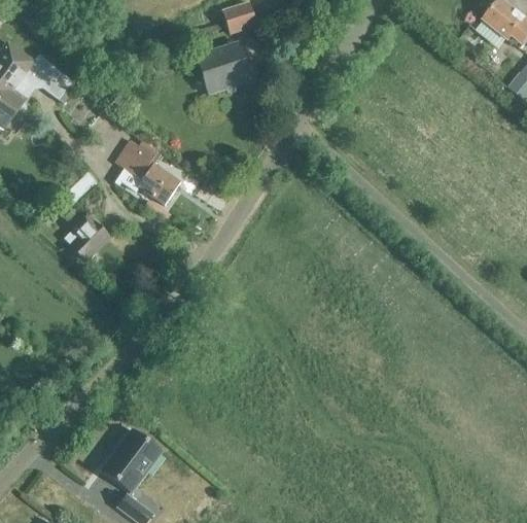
[(512,35),(523,44),(526,39),(526,20),(501,0),(499,0),(484,19),(508,38),(512,35)]
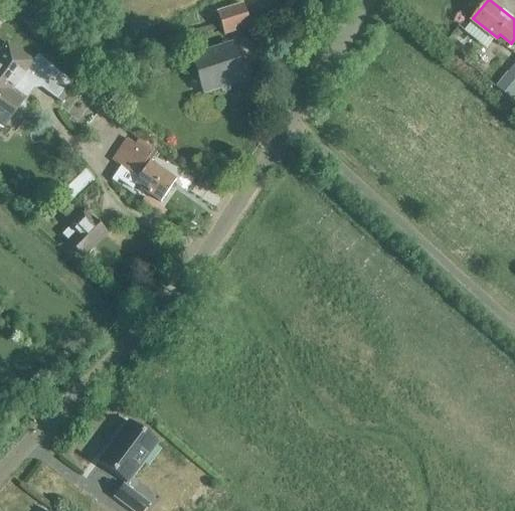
[(191,53),(204,91),(245,76),(232,39),(191,53)]
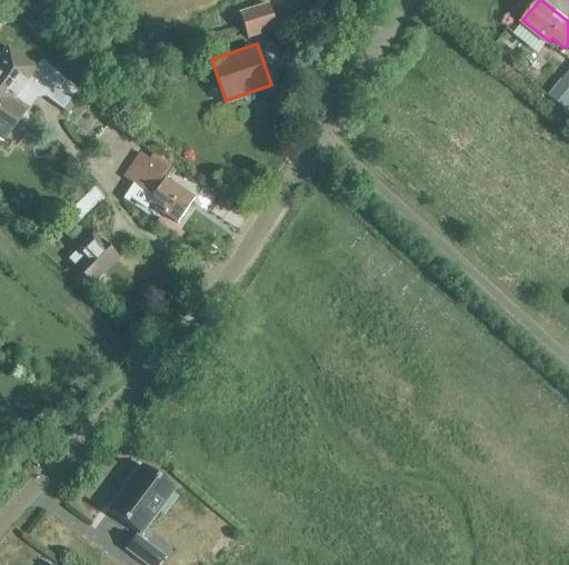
[(41,57),(31,70),(1,46),(0,47),(0,130),(13,114),(21,118),(29,117),(27,110),(37,96),(46,95),(68,111),(82,91),(41,57)]
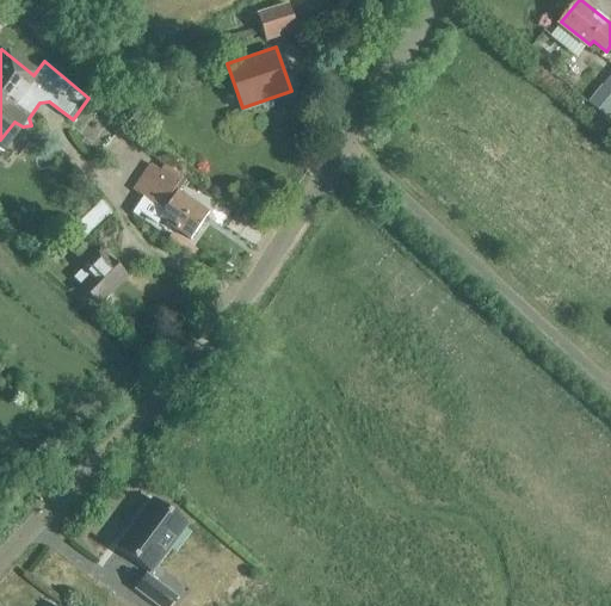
[(162,162),(160,167),(149,160),(133,186),(162,209),(160,212),(190,235),(210,208),(180,186),(186,178),(162,162)]
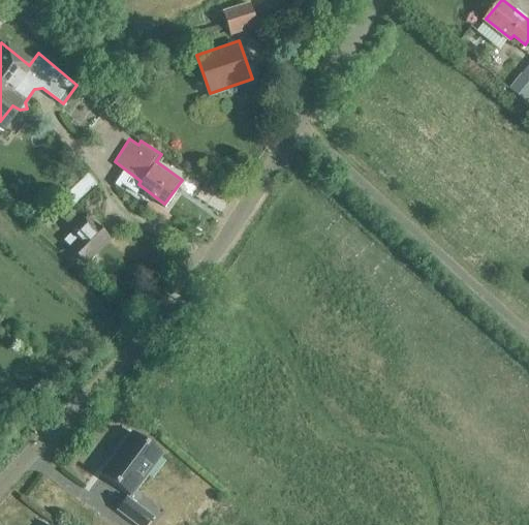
[(57,210),(67,221),(76,212),(73,210),(74,209),(66,199),(57,210)]
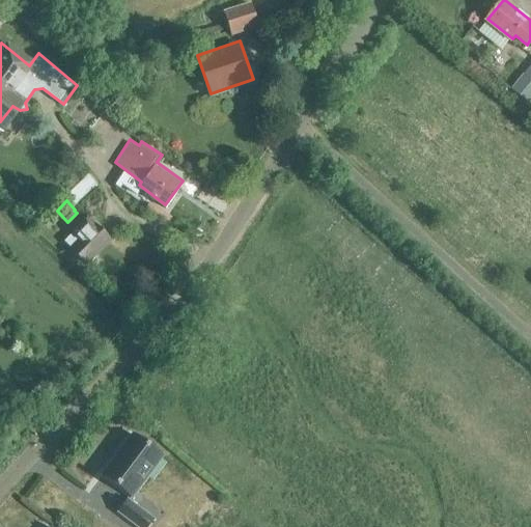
[(70,247),(86,264),(112,238),(88,215),(64,240),(71,246),(70,247)]
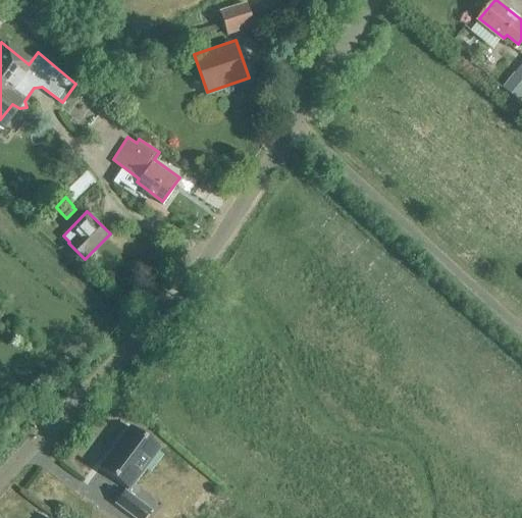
[(137,428),(111,462),(137,483),(161,452),(137,428)]
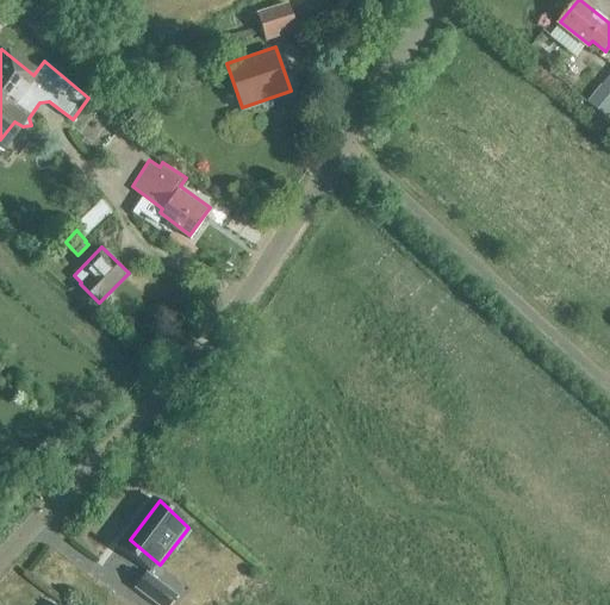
[(170,581),(150,567),(142,577),(160,592),(170,581)]
